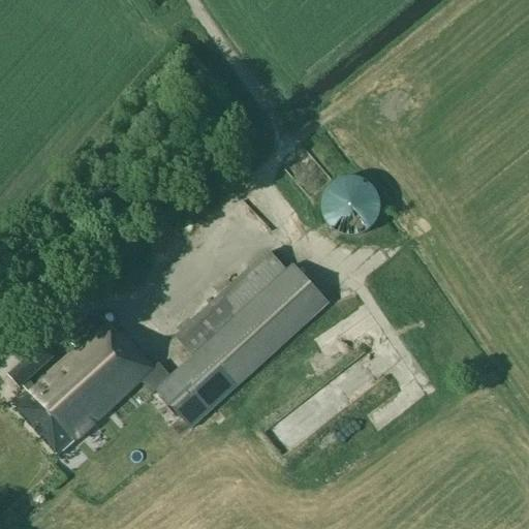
[(343,231),(365,220),(358,206),(340,214),(336,204),(331,207),(343,231)]
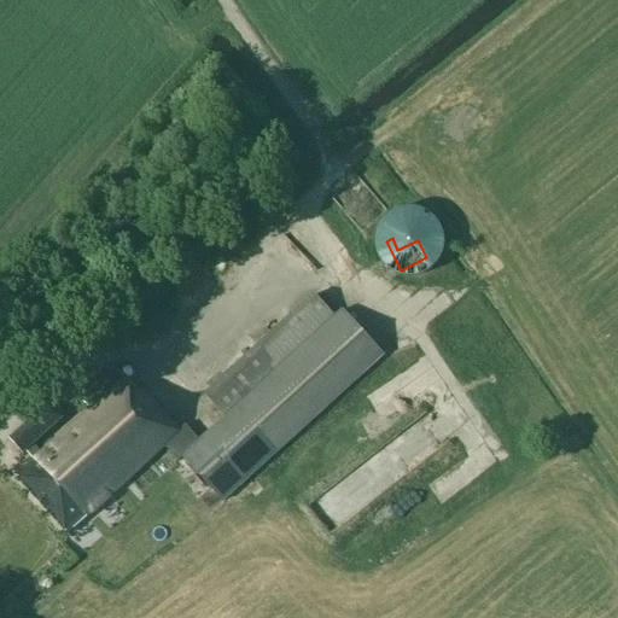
[(342,310),(334,318),(313,295),(204,395),(225,418),(198,441),(185,425),(178,432),(141,392),(139,396),(117,372),(82,403),(89,410),(40,455),(31,445),(60,419),(47,404),(10,439),(23,454),(27,450),(35,460),(16,477),(66,534),(164,445),(179,461),(182,456),(223,501),(383,355),(342,310)]
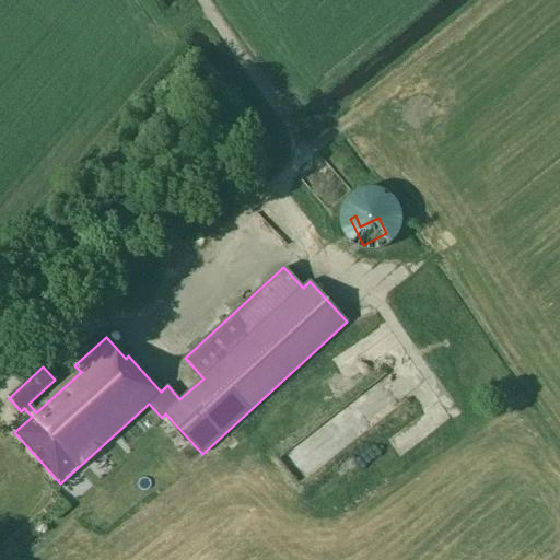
[(368,421),(388,413),(377,384),(357,393),(368,421)]
